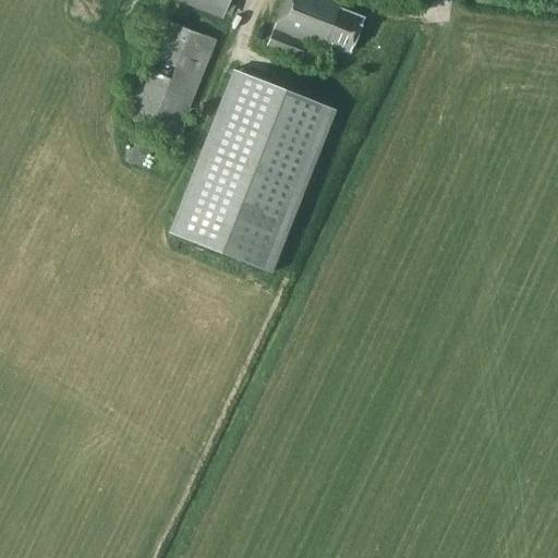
[(228,0),(171,0),(221,20),(228,0)]
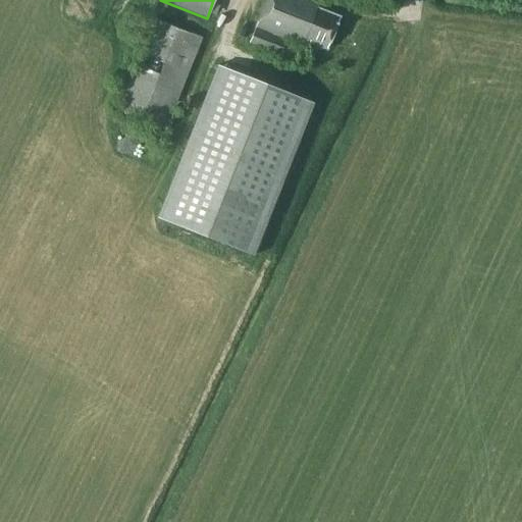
[(327,47),(338,18),(318,10),(320,5),(308,0),(268,0),(251,44),(280,56),(281,56),(286,44),(289,38),(308,46),(311,40),(327,47)]
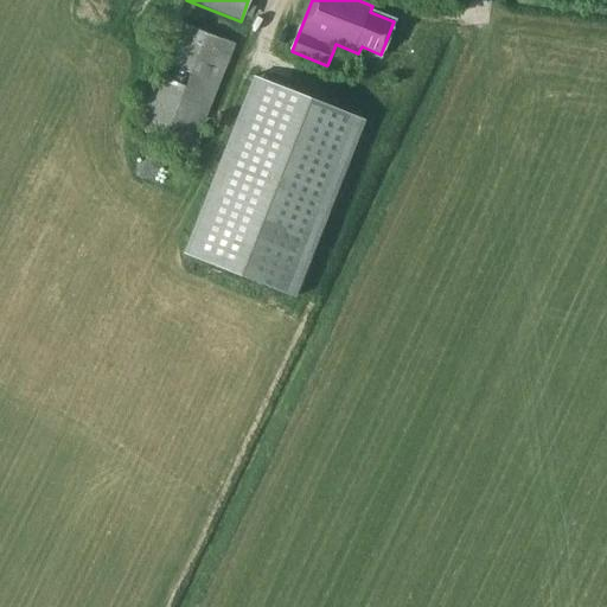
[(234,43),(177,20),(134,128),(192,151),(234,43)]
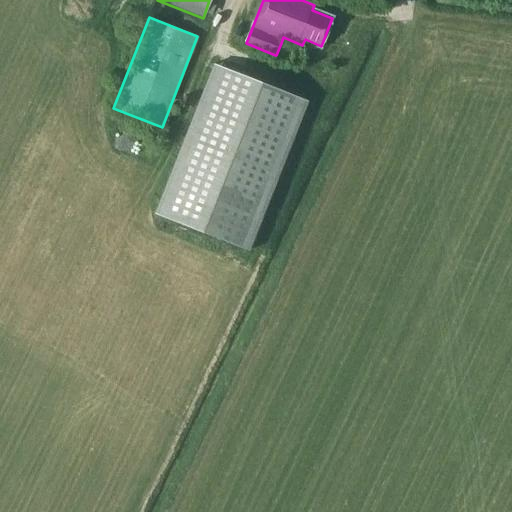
[(273,59),(286,64),(293,47),(281,43),(276,55),(275,55),(273,59)]
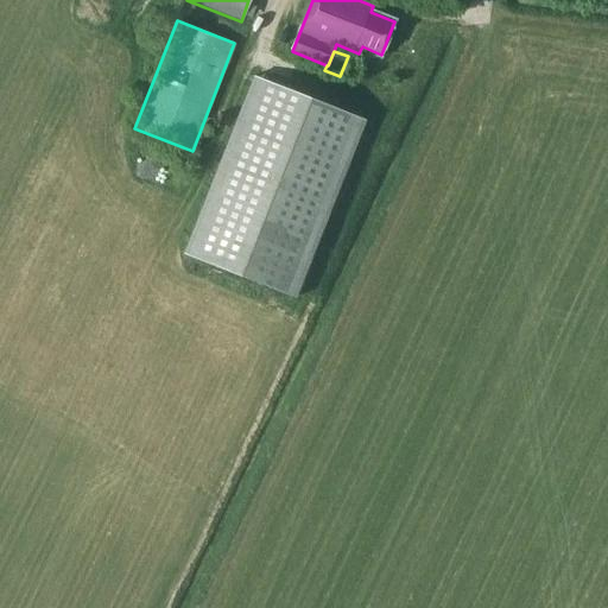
[(367,120),(253,75),(183,254),(296,298),(367,120)]
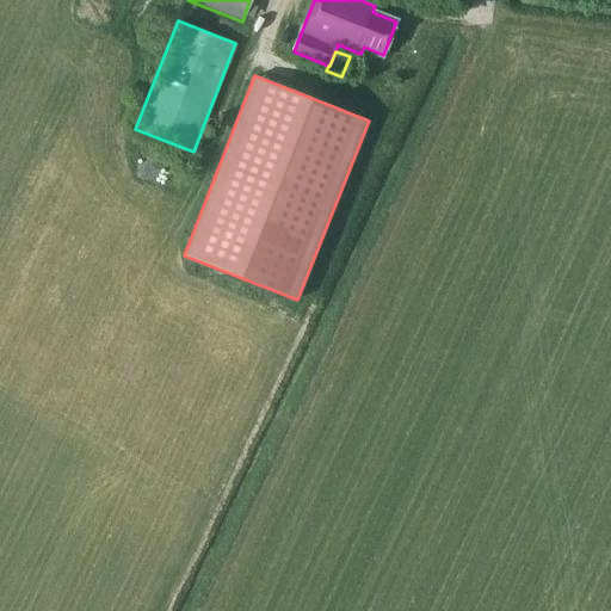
All buildings are outlined.
